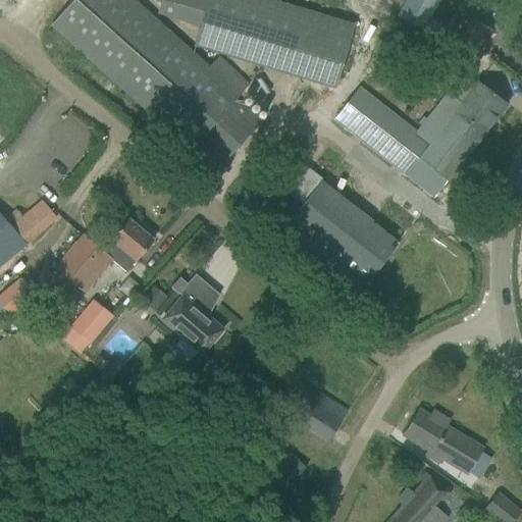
[(134,95),(218,169),(262,120),(177,46),(180,42),(133,0),(73,0),(50,27),(129,99),(134,95)]
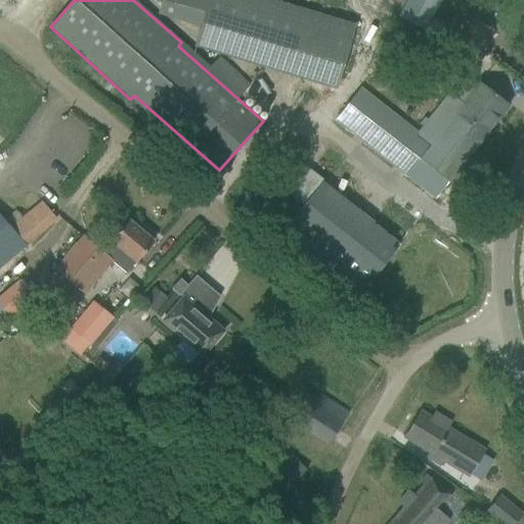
[(193,46),(336,90),(355,27),(266,0),(161,0),(157,13),(200,27),(193,46)]
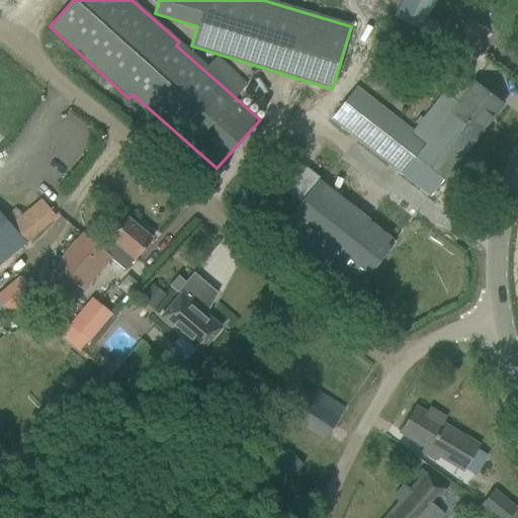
[(404,0),(396,15),(421,29),(435,0),(404,0)]
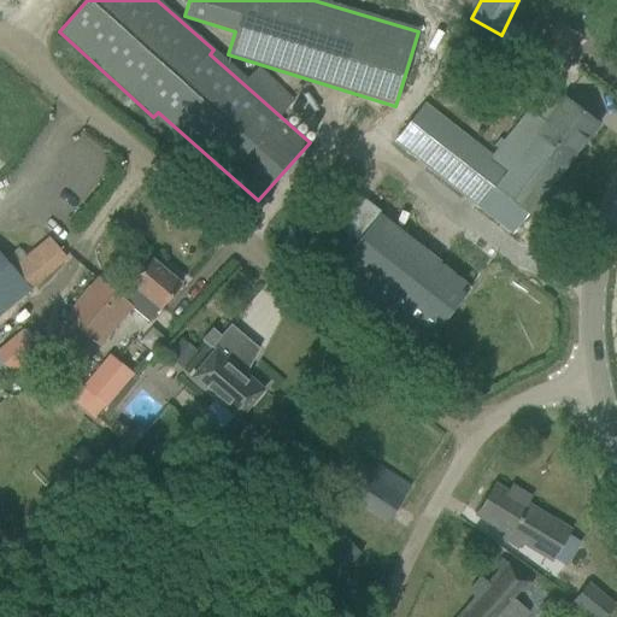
[(547,53),(563,63),(569,54),(577,59),(588,42),(579,36),(564,27),(547,53)]
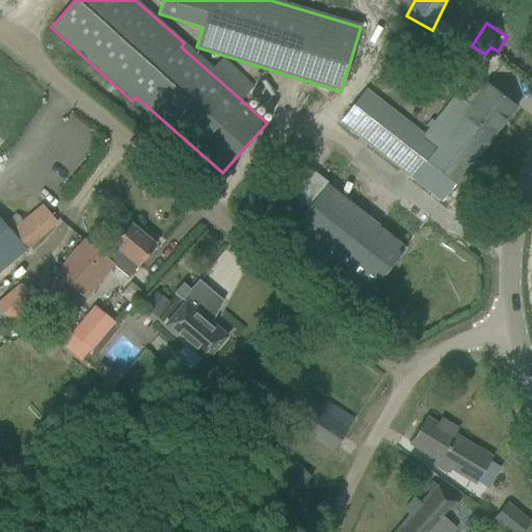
[(406,36),(395,62),(411,69),(414,62),(421,65),(418,72),(433,78),(444,53),(406,36)]
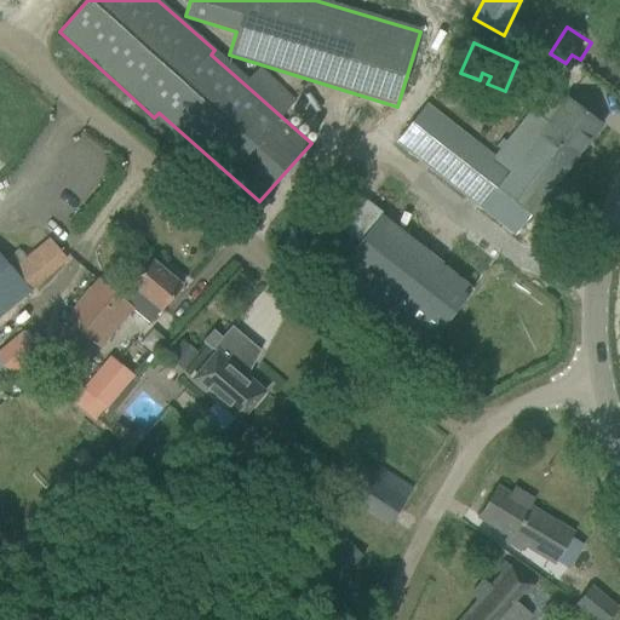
[(397,143),(516,236),(602,126),(568,99),(546,126),(530,113),(493,160),(426,107),(397,143)]
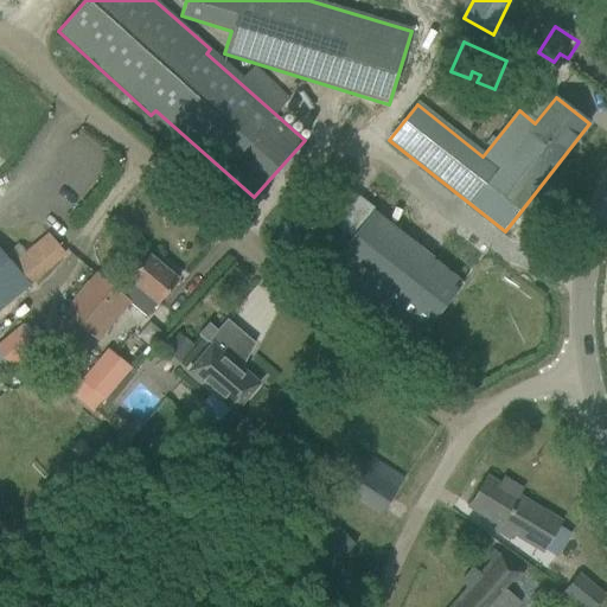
[(338,255),(430,325),(465,279),(351,193),(333,217),(355,234),(338,255)]
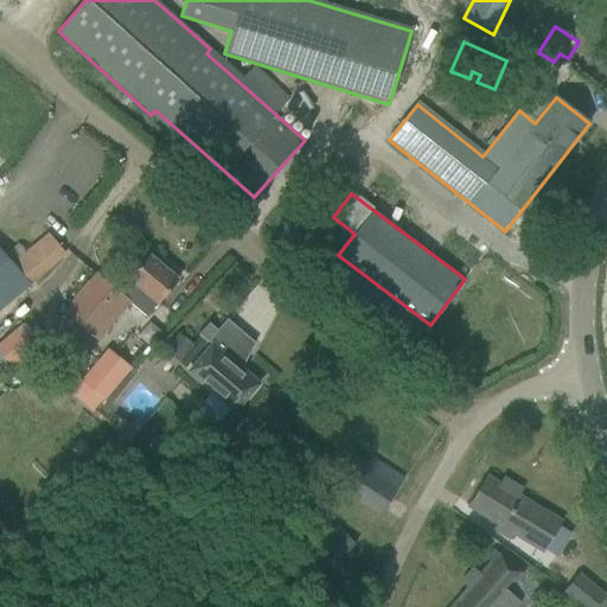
[(0,263),(0,310),(66,255),(49,234),(25,254),(18,244),(4,257),(6,260),(0,263)]
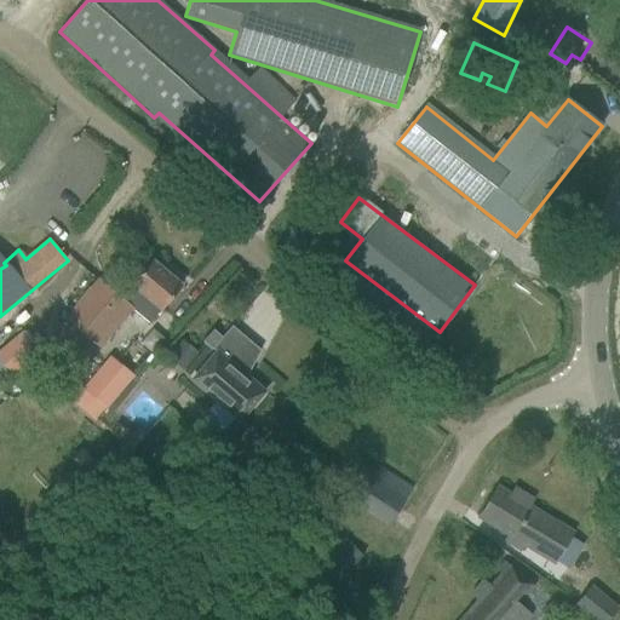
[(65,321),(101,350),(132,311),(149,326),(161,313),(166,306),(182,288),(151,263),(136,281),(131,287),(132,288),(121,300),(98,282),(65,321)]
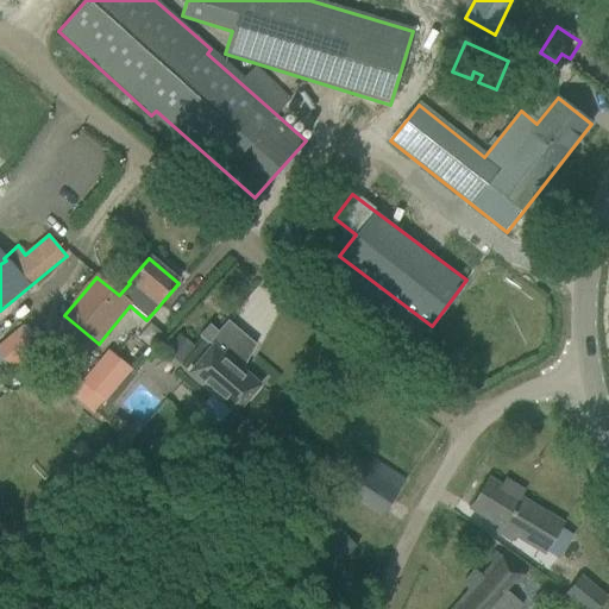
[(0,344),(0,355),(12,371),(38,350),(22,328),(0,344)]
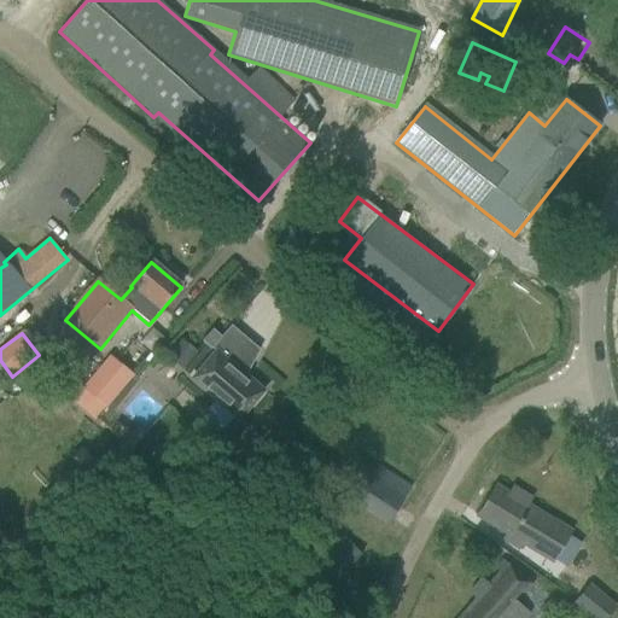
[(181,340),(167,359),(180,371),(196,353),(181,340)]
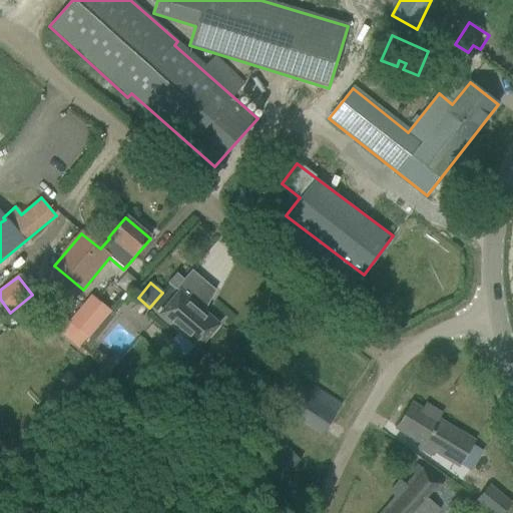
[(159,317),(198,351),(219,327),(198,309),(213,293),(202,283),(187,300),(179,293),(166,308),(159,317)]
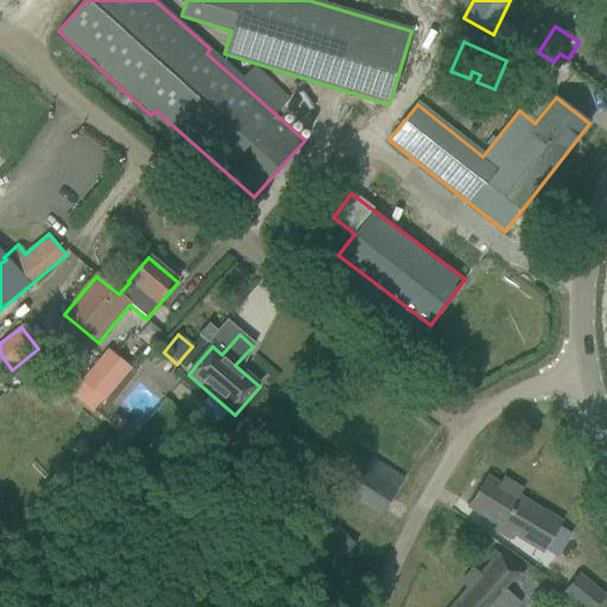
[(81,382),(70,394),(93,413),(103,400),(110,406),(136,375),(108,350),(81,382)]
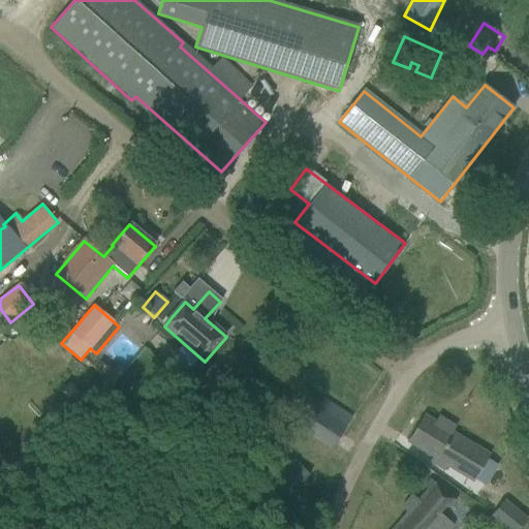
[(292,423),(332,450),(353,419),(324,399),(319,407),(308,400),(292,423)]
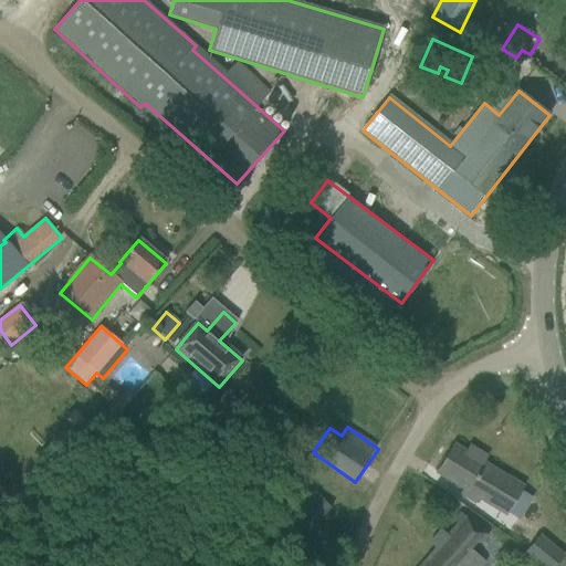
[(454,447),(438,474),(464,490),(461,495),(469,500),(477,504),(479,499),(506,515),(523,489),(489,468),(483,464),(486,459),(470,449),(467,454),(454,447)]
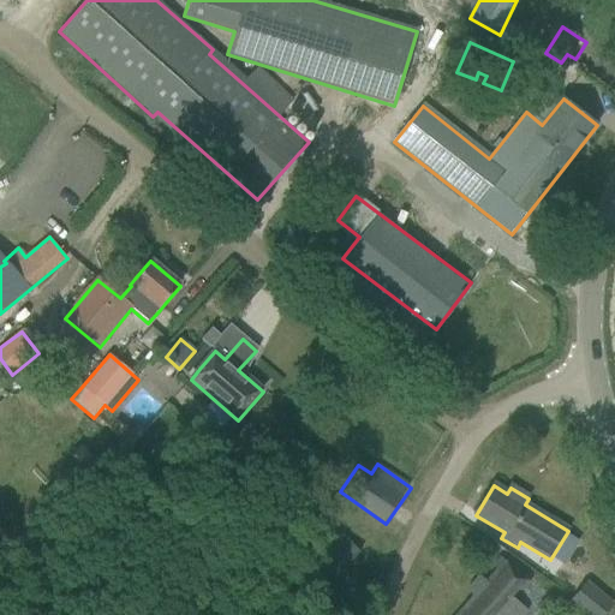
[(332,536),(310,559),(320,568),(334,581),(360,554),(346,541),(341,545),(332,536)]
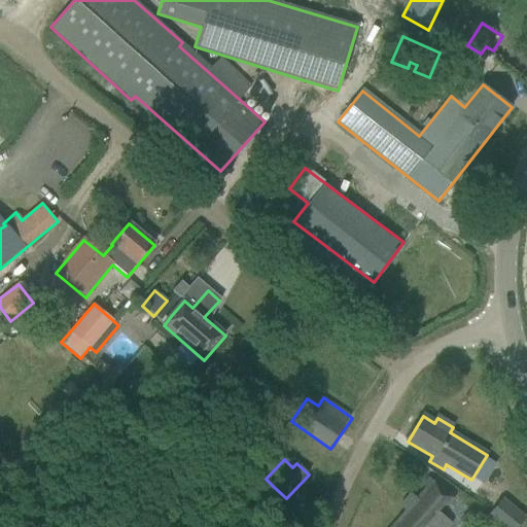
[(406,512),(392,526),(450,526),(453,524),(438,512),(445,505),(449,505),(453,500),(427,479),(423,484),(424,488),(426,490),(417,499),(410,493),(400,502),(400,507),(406,512)]
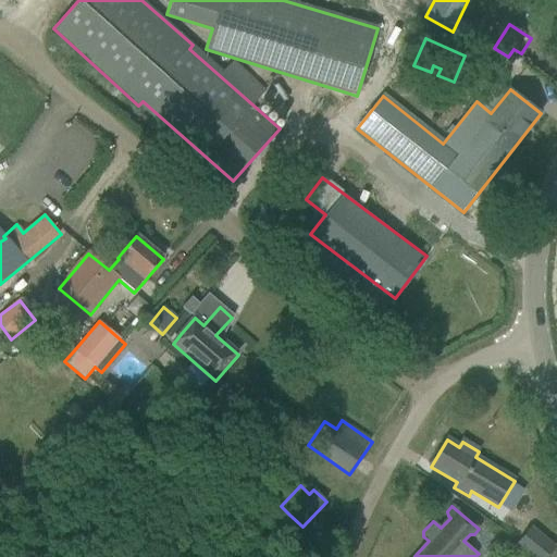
[(518,546),(531,556),(547,556),(555,548),(531,529),(518,546)]
